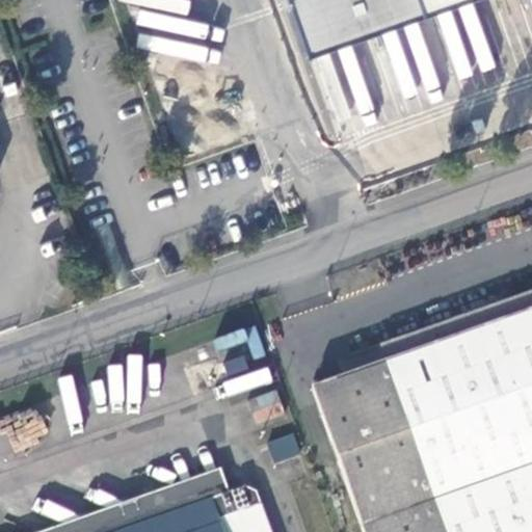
[(417,0),(423,16),(466,0),(417,0)]
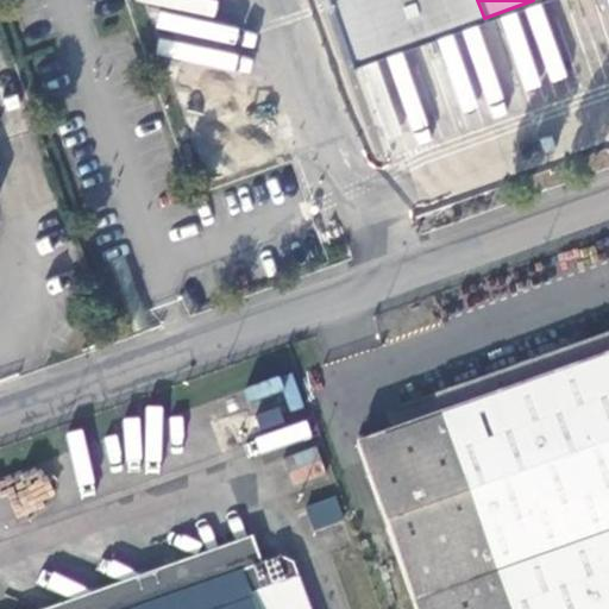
[(400,85),(378,92),(389,124),(407,126),(410,139),(429,142),(503,118),(504,107),(488,105),(483,89),(459,87),(444,92),(446,74),(466,76),(463,66),(447,69),(445,61),(412,56),(413,48),(377,60),(374,81),(400,85)]
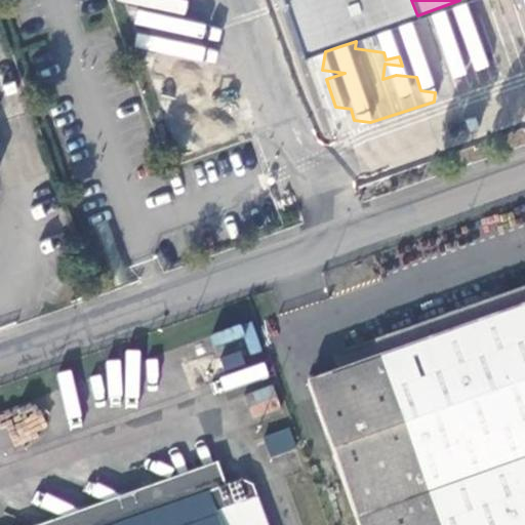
[(524,286),(372,339),(377,355),(524,303),(524,286)]
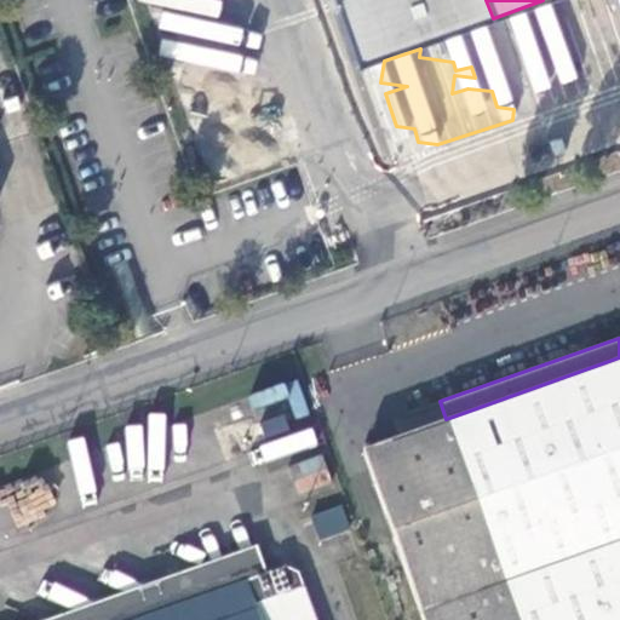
[(619,619),(619,357),(446,419),(361,449),(420,619),(619,619)]
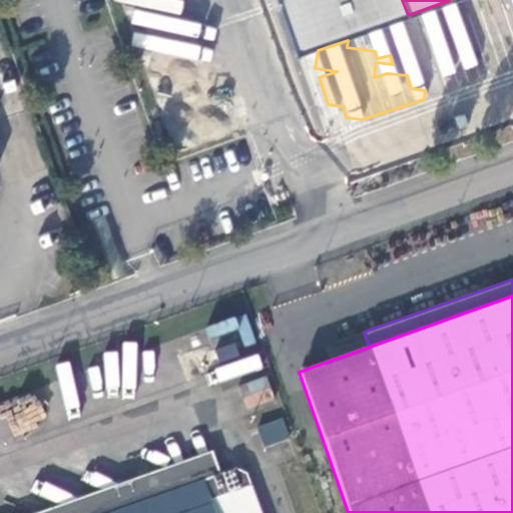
[(265,447),(289,436),(282,417),(257,428),(265,447)]
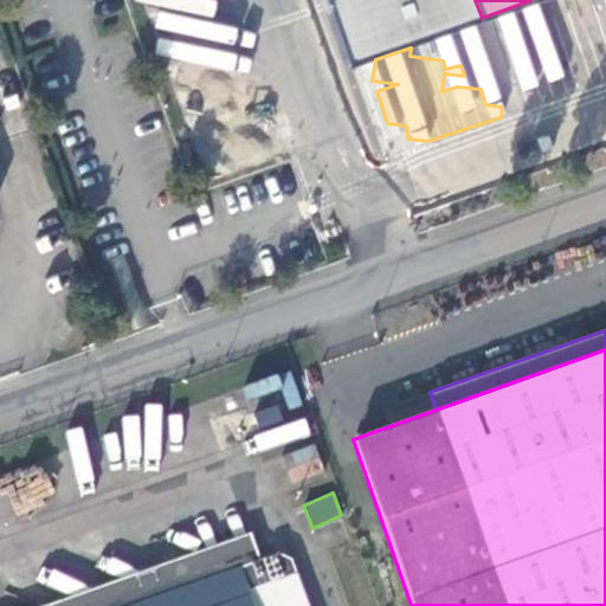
[(277,605),(265,568),(251,562),(231,568),(227,553),(182,568),(163,580),(147,573),(137,587),(121,582),(114,597),(97,591),(88,605),(71,599),(65,605),(277,605)]
